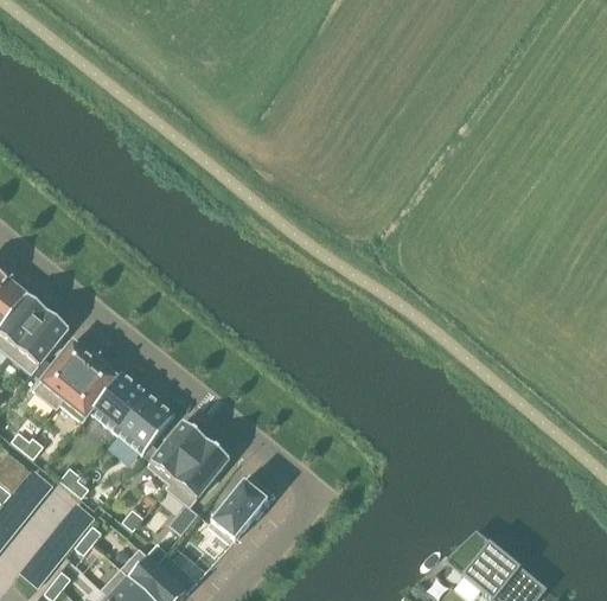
[(6,276),(0,285),(0,325),(26,293),(6,276)]
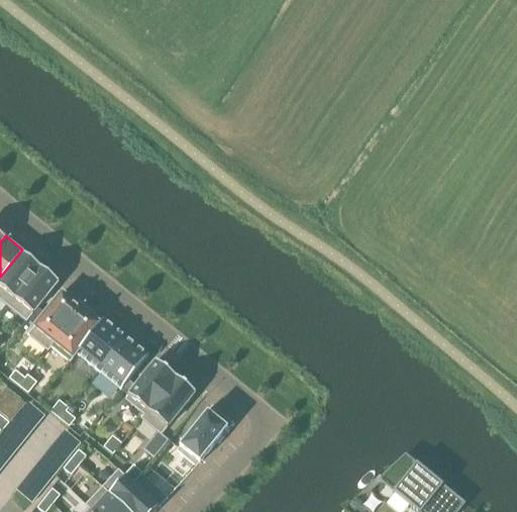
[(22,249),(0,277),(0,296),(7,303),(39,264),(22,249)]
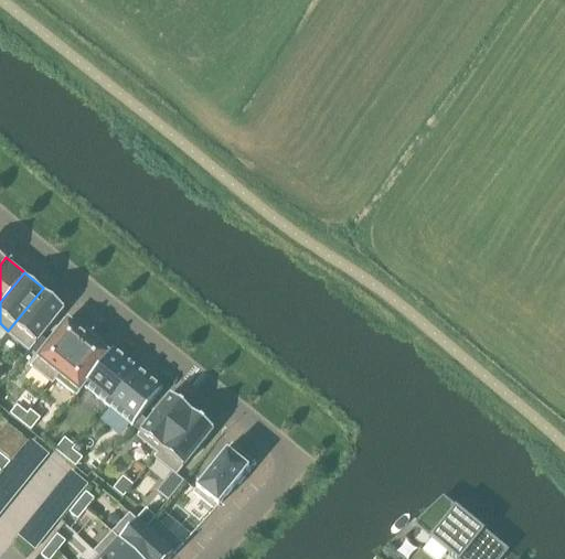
[(43,288),(8,331),(29,347),(64,304),(43,288)]
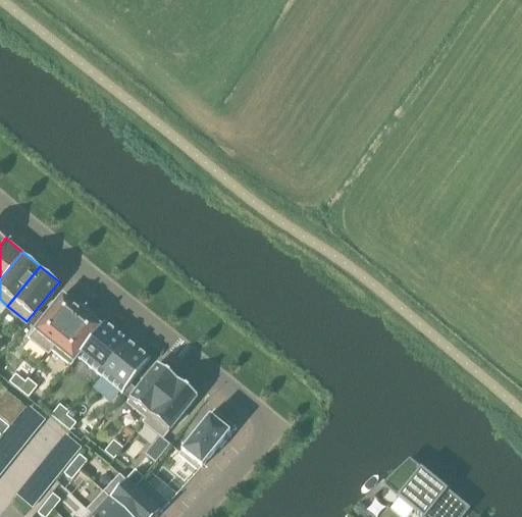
[(62,292),(28,334),(48,351),(51,348),(51,347),(83,308),(62,292)]
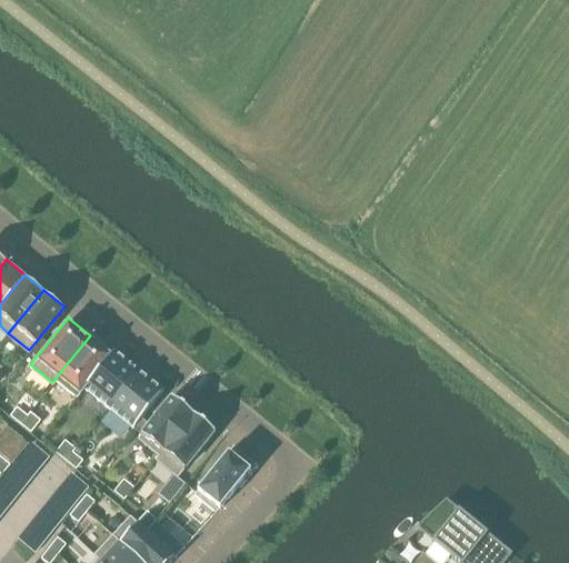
[(90,335),(56,378),(56,379),(77,395),(85,385),(83,385),(110,352),(110,351),(90,335)]
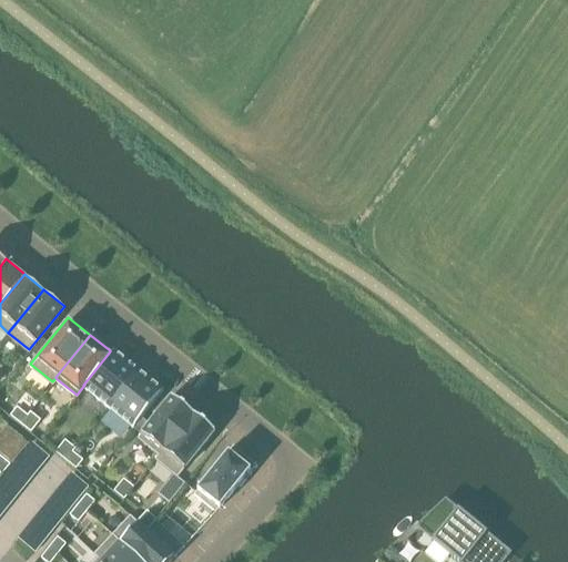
[(110,351),(83,385),(84,385),(108,404),(139,366),(113,346),(110,350),(110,351)]
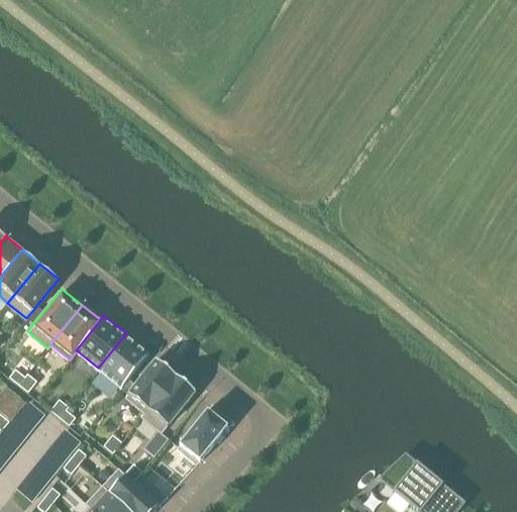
[(126,333),(98,368),(120,387),(148,351),(126,333)]
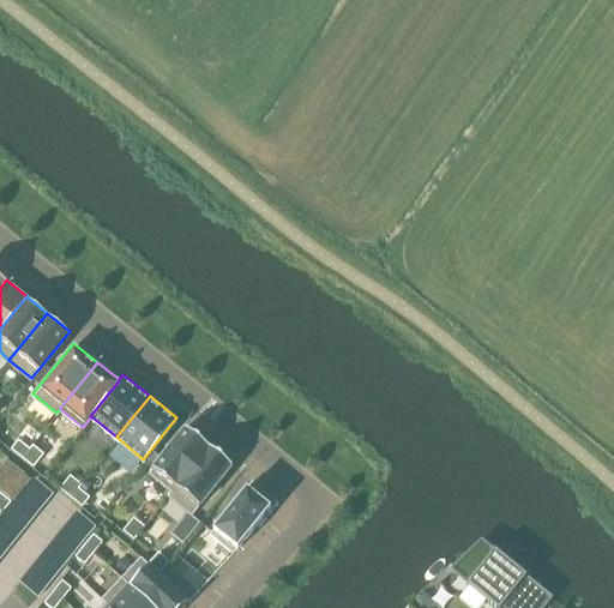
[(185,425),(148,470),(170,488),(172,489),(209,444),(185,425)]
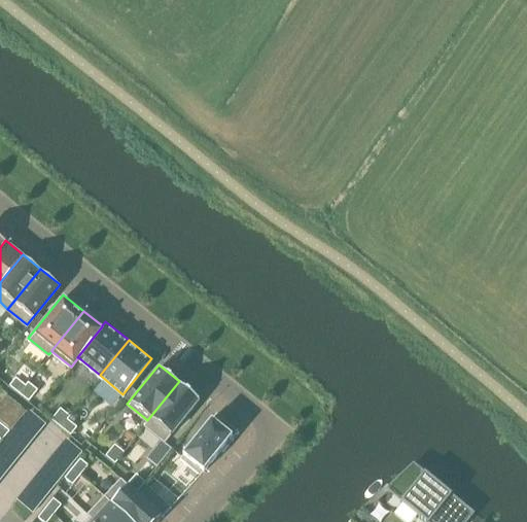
[(15,374),(9,382),(19,390),(25,382),(15,374)]
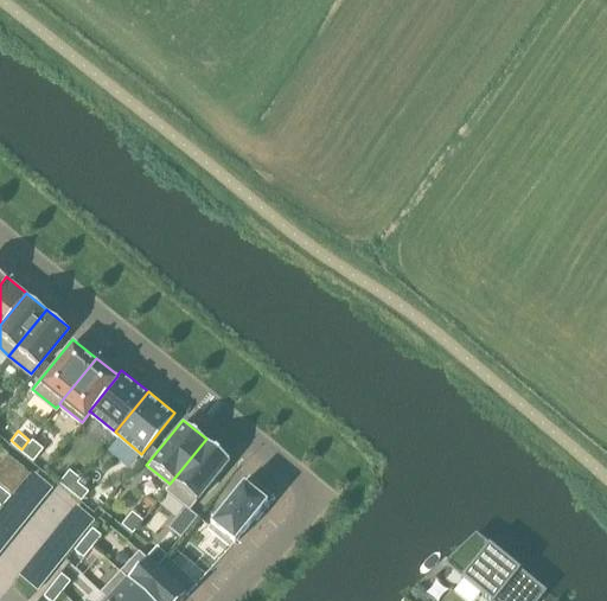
[(29,440),(21,449),(32,458),(43,445),(32,436),(29,440)]
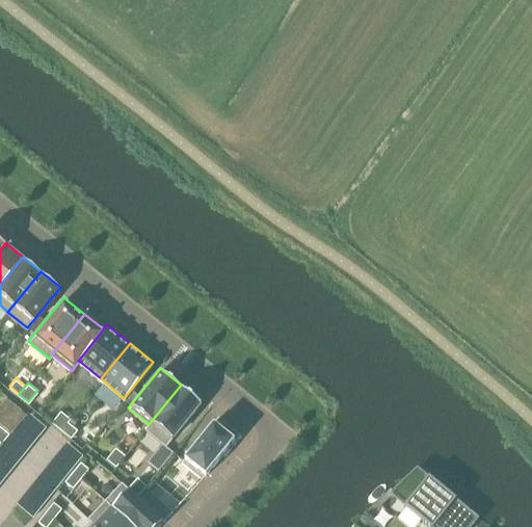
[(148,423),(144,427),(165,444),(201,400),(181,385),(149,424),(148,423)]
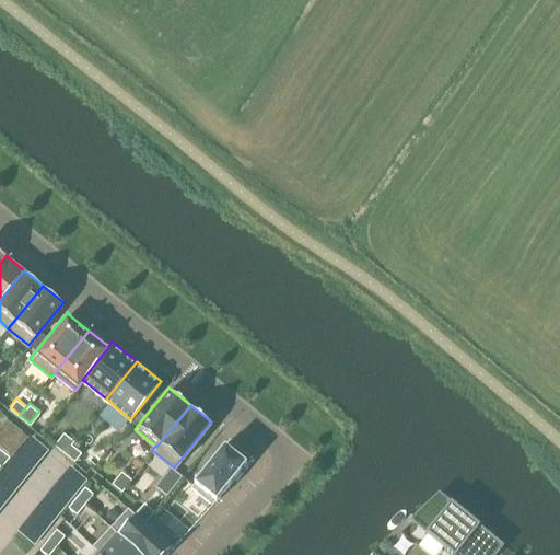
[(63,430),(54,442),(65,451),(71,442),(73,439),(63,430)]
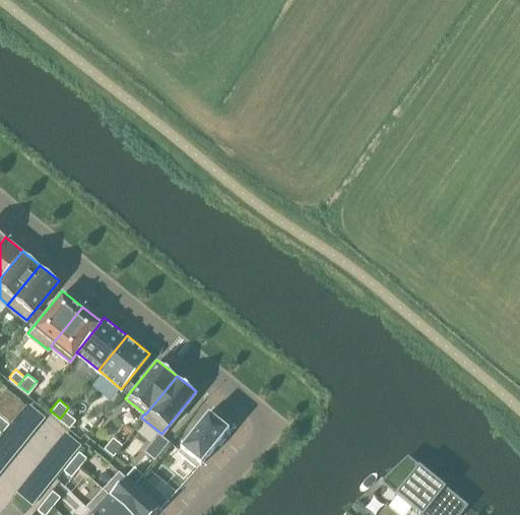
[(11,402),(3,412),(11,419),(19,409),(11,402)]
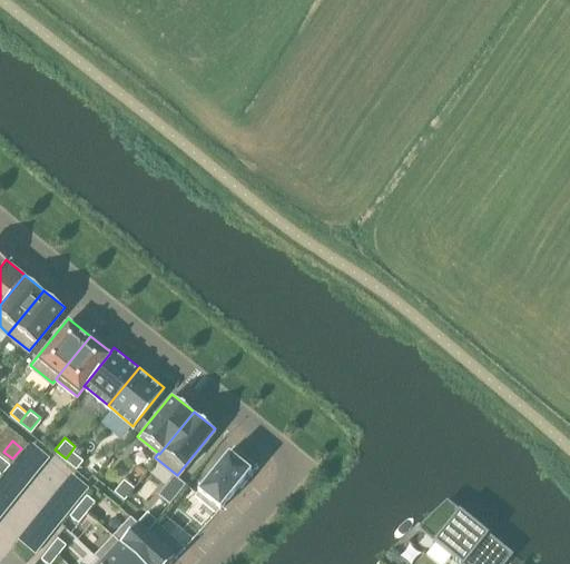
[(234,444),(194,493),(216,510),(219,506),(220,506),(239,483),(241,484),(258,463),(234,444)]
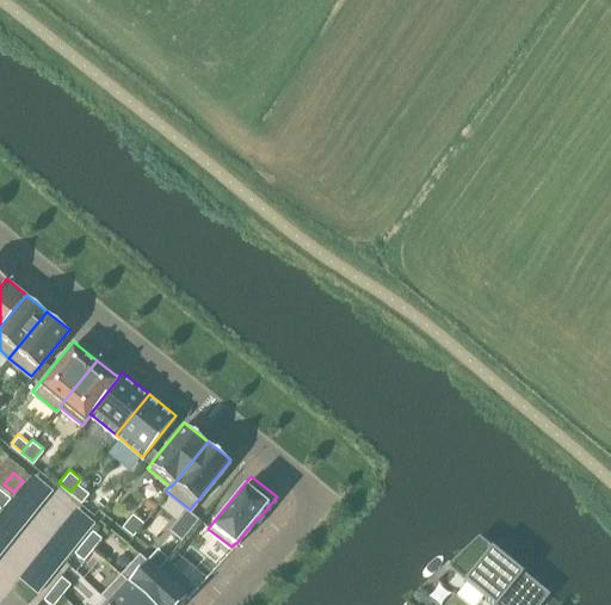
[(78,482),(71,492),(81,500),(88,491),(78,482)]
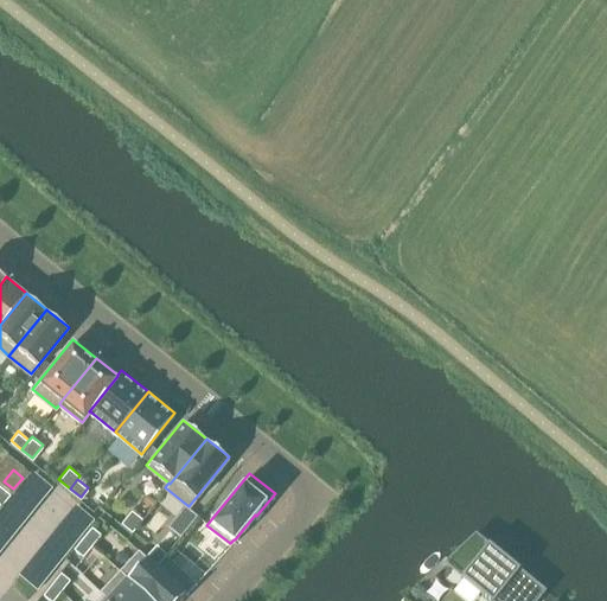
[(0,484),(0,502),(1,504),(11,492),(0,484)]
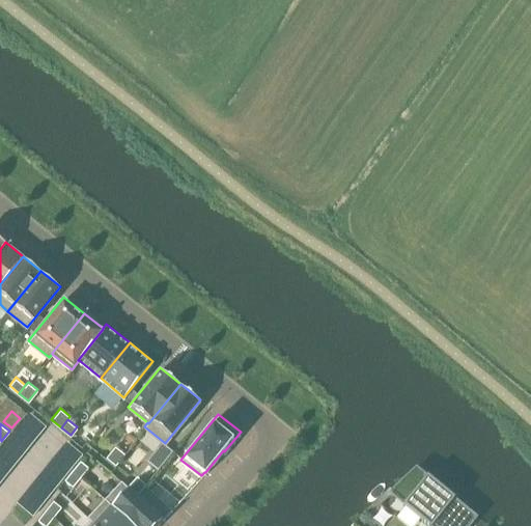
[(115,444),(106,455),(115,464),(124,452),(115,444)]
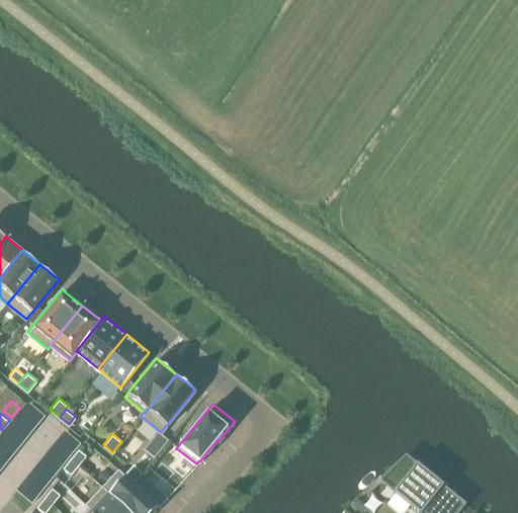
[(78,447),(71,457),(79,463),(86,454),(78,447)]
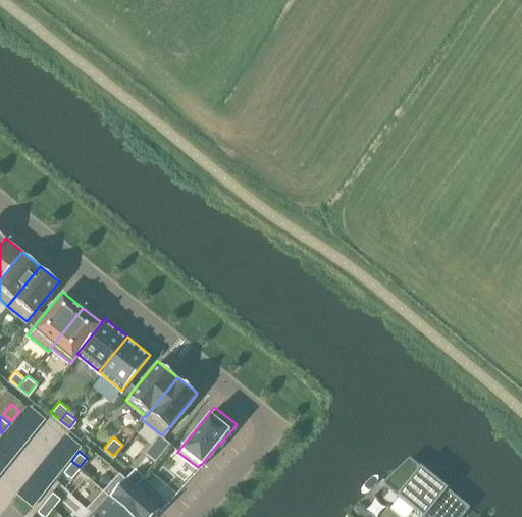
[(423,515),(427,510),(435,516),(459,516),(464,511),(470,505),(409,455),(385,477),(401,487),(397,494),(423,515)]
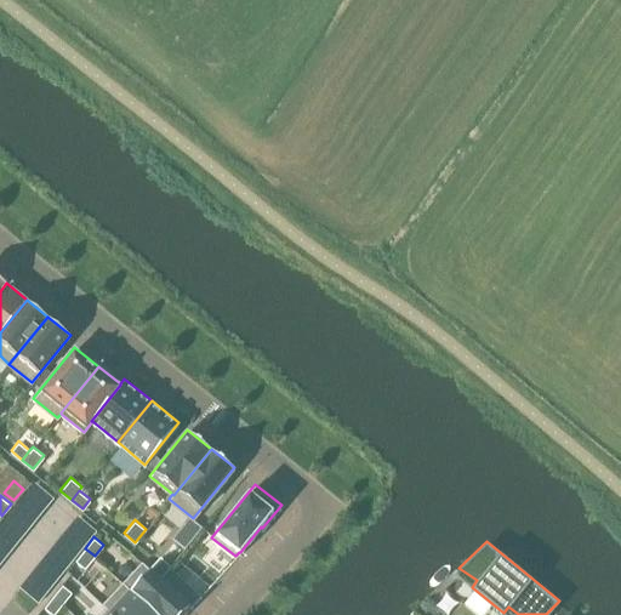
[(85,548),(75,559),(85,567),(95,556),(85,548)]
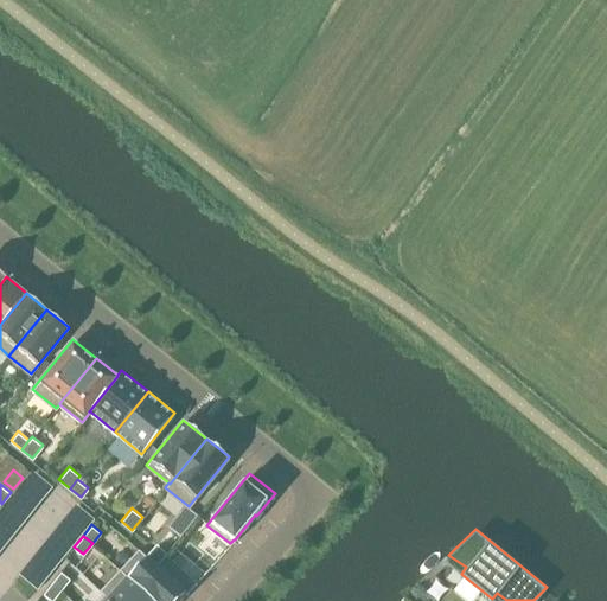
[(157,542),(146,554),(155,563),(167,551),(157,542)]
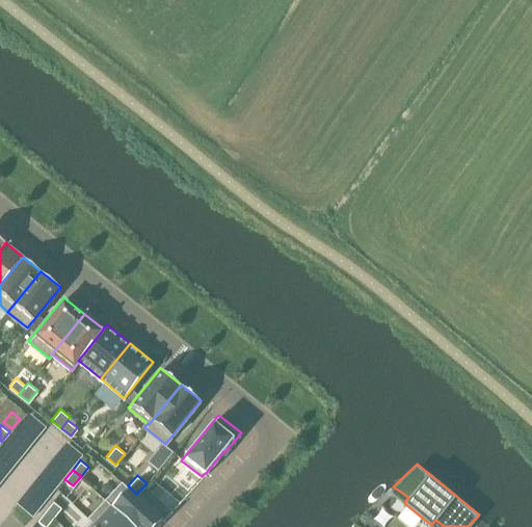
[(122,479),(104,498),(135,526),(155,526),(163,519),(136,494),(128,485),(122,479)]
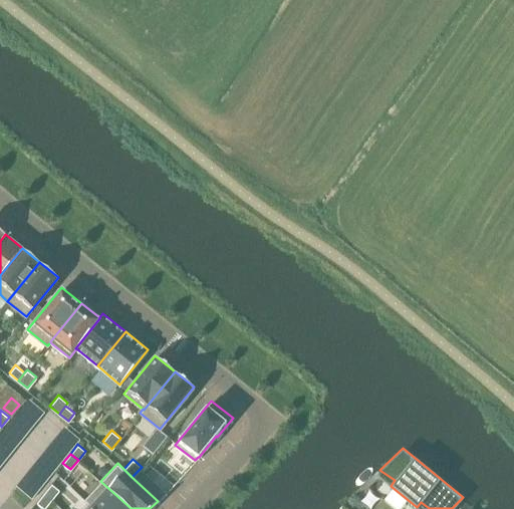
[(141,468),(132,477),(158,501),(167,492),(166,491),(141,468)]
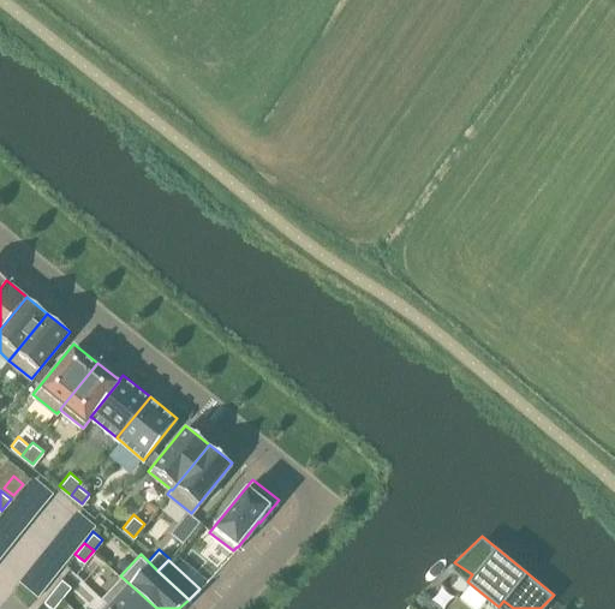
[(156,608),(120,575),(101,597),(105,601),(106,599),(115,608),(156,608)]
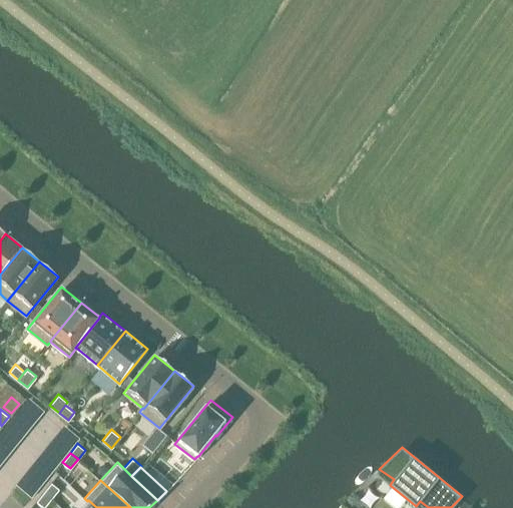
[(51,482),(44,491),(52,497),(59,488),(51,482)]
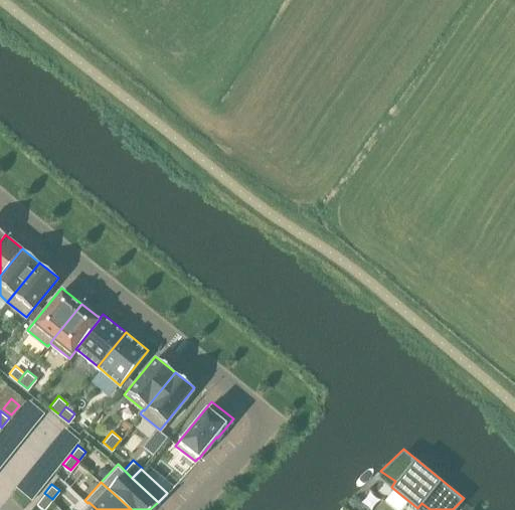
[(44,493),(36,502),(44,509),(52,499),(44,493)]
